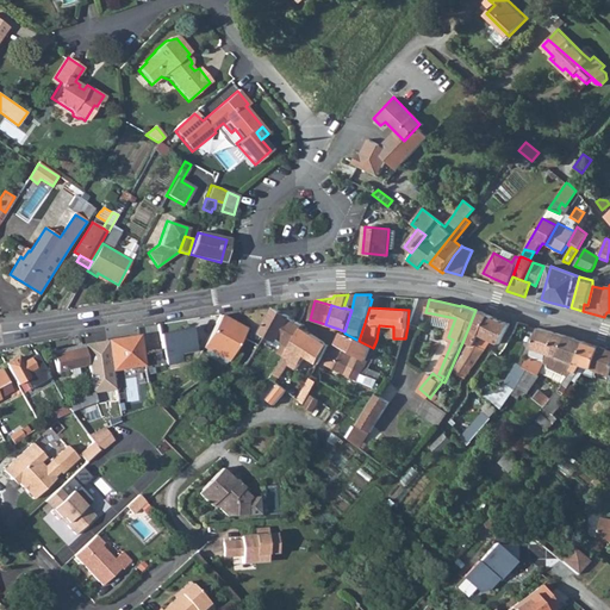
[(265,331),(292,347),(303,328),(305,325),(290,318),(291,316),(278,309),(275,310),(265,331)]
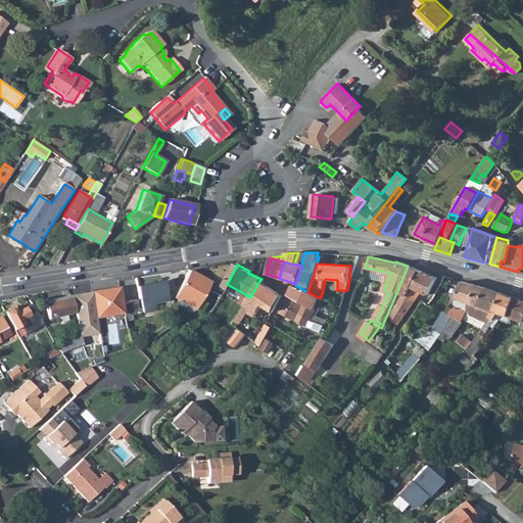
[(408,266),(397,291),(403,294),(398,304),(390,319),(398,326),(416,300),(407,295),(419,271),(409,265),(408,266)]
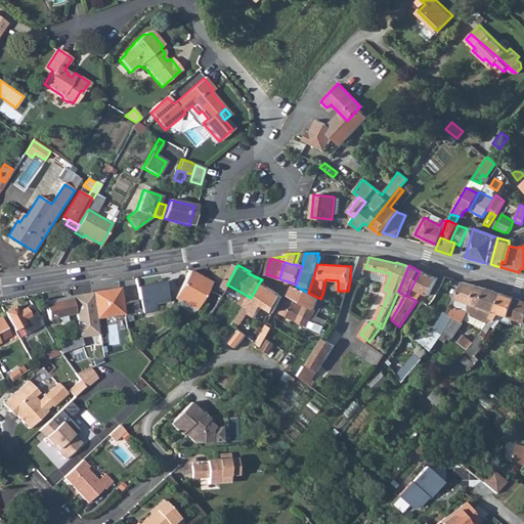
[(188,271),(175,299),(197,310),(211,282),(188,271)]
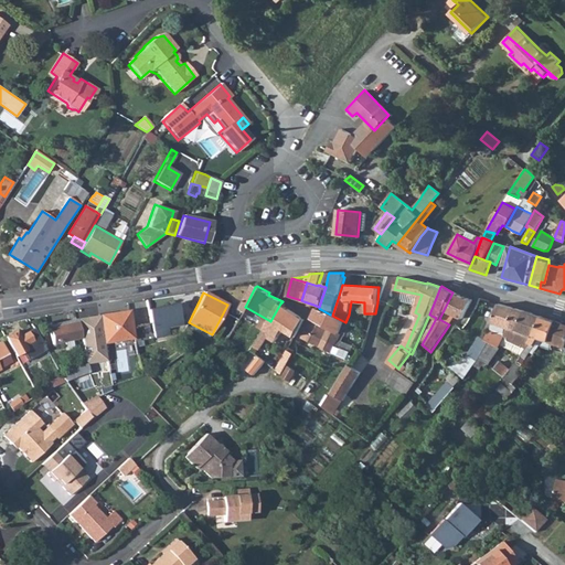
[(452,292),(439,319),(449,324),(451,321),(447,319),(448,316),(450,313),(458,317),(462,319),(471,301),(464,297),(452,292)]
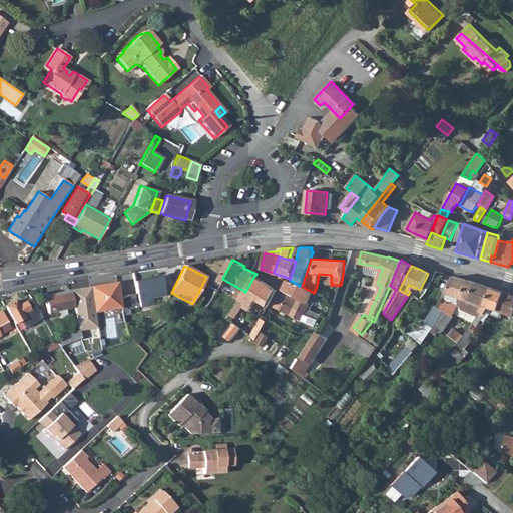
[(245,292),(240,299),(251,306),(259,295),(263,297),(270,286),(254,276),(245,292)]
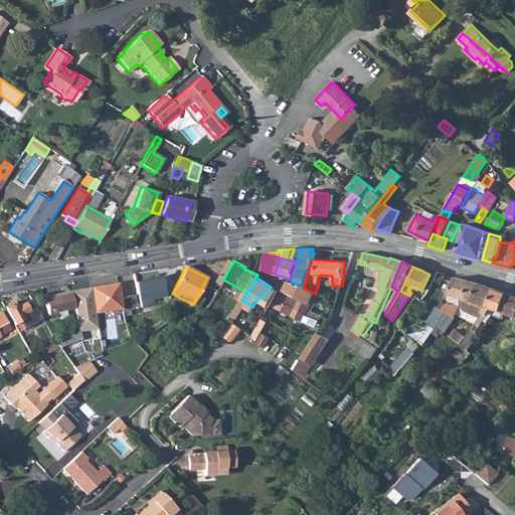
[(441,306),(440,309),(456,315),(458,312),(463,300),(471,302),(476,291),(478,285),(455,278),(449,295),(450,295),(447,300),(446,300),(444,306),(441,306)]
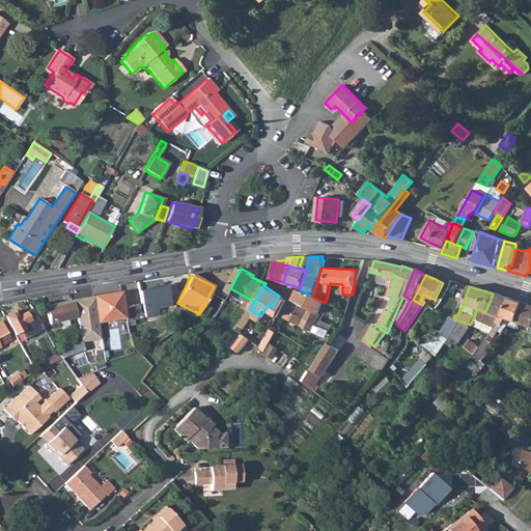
[(160,287),(140,291),(144,313),(172,307),(168,288),(160,290),(160,287)]
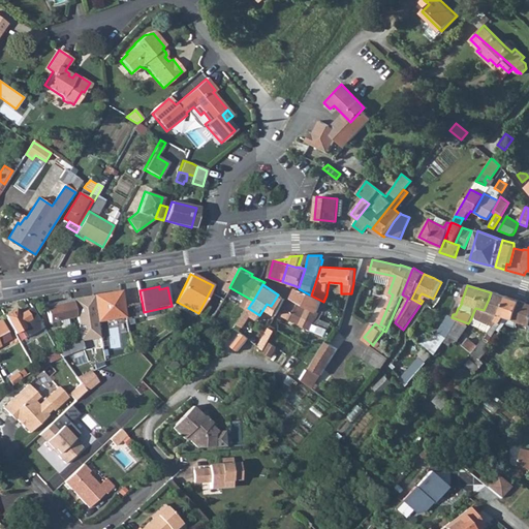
[(293,296),(292,298),(318,312),(323,302),(311,296),(300,289),(299,288),(297,288),(293,296)]
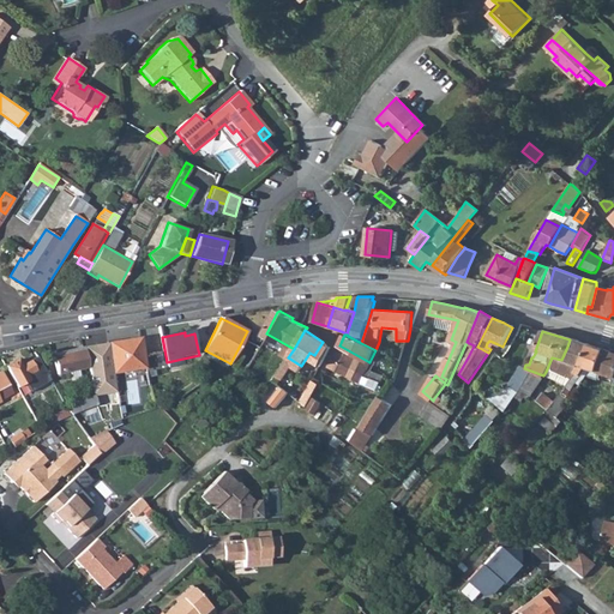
[(125,341),(109,343),(113,366),(114,373),(145,368),(140,337),(125,341)]
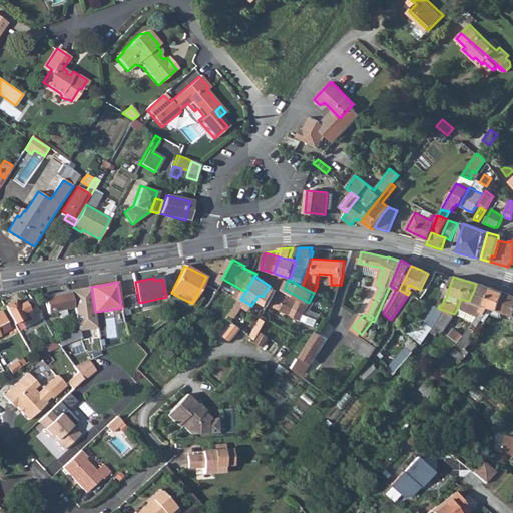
[(461,299),(456,311),(459,312),(460,310),(479,316),(485,307),(492,289),(476,284),(474,290),(469,301),(461,299)]
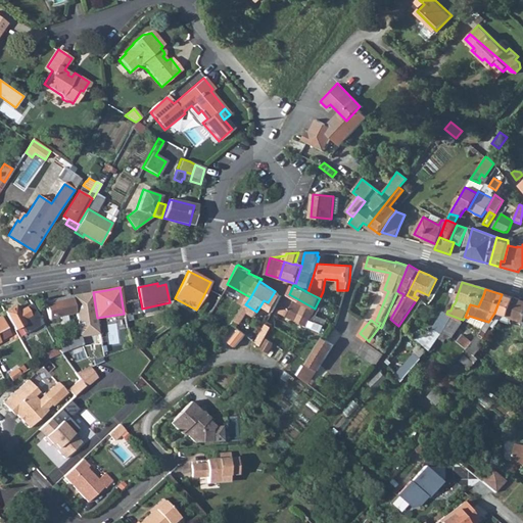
[(93,292),(70,295),(75,314),(75,315),(81,338),(99,335),(97,318),(96,312),(93,292)]
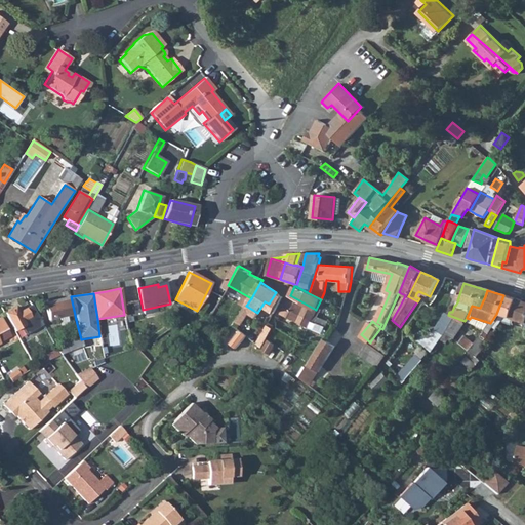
[(288,299),(284,307),(281,314),(293,320),(296,314),(312,321),(317,311),(316,310),(290,295),(288,299)]
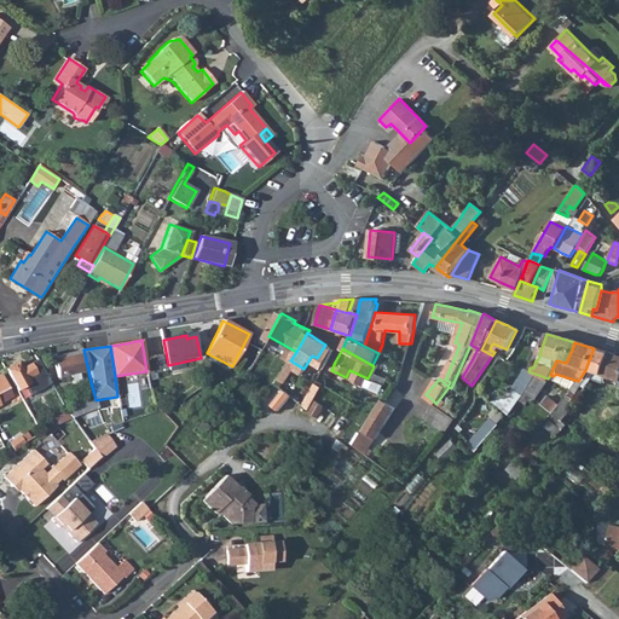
[(559,405),(553,414),(554,414),(555,415),(547,426),(559,435),(567,424),(563,422),(576,404),(571,401),(585,380),(586,377),(591,371),(595,374),(600,375),(608,353),(594,348),(585,370),(578,381),(559,405)]
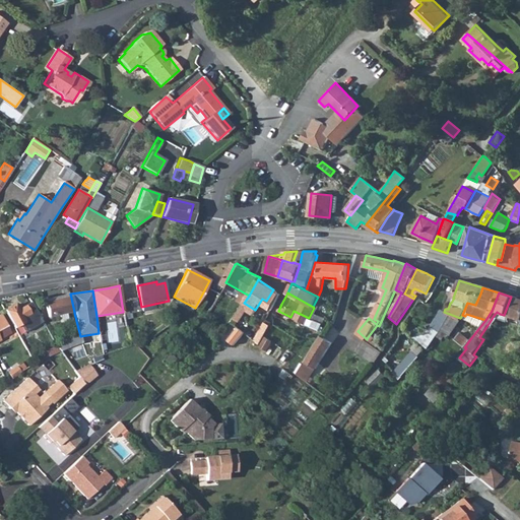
[(70,294),(44,300),(49,318),(74,312),(70,294)]
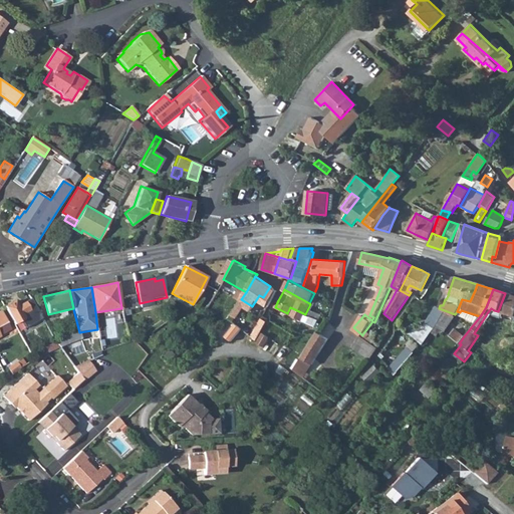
[(14,292),(5,294),(6,306),(5,307),(10,315),(15,326),(39,312),(35,307),(30,310),(25,302),(18,306),(14,292)]
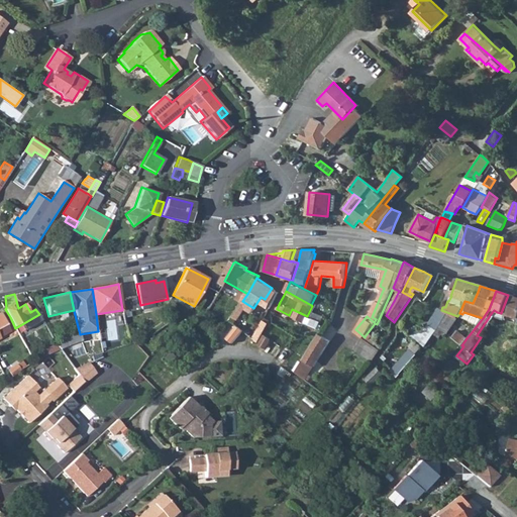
[(497,312),(493,318),(502,322),(503,321),(516,325),(516,297),(508,295),(501,313),(497,312)]
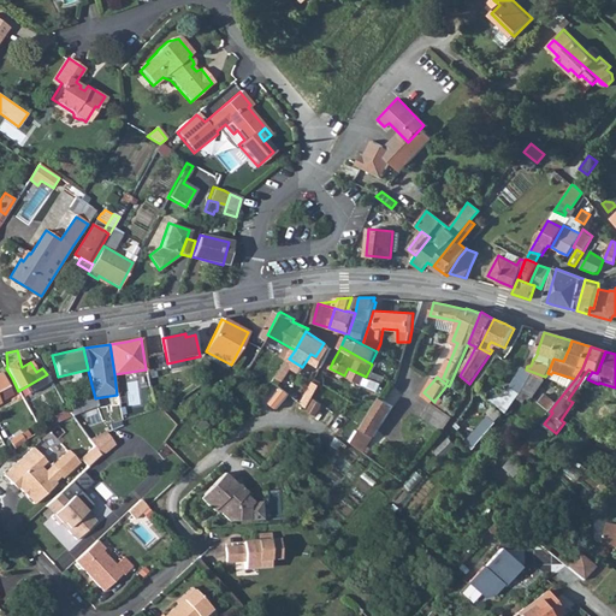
[(163,353),(147,355),(149,372),(165,369),(163,353)]
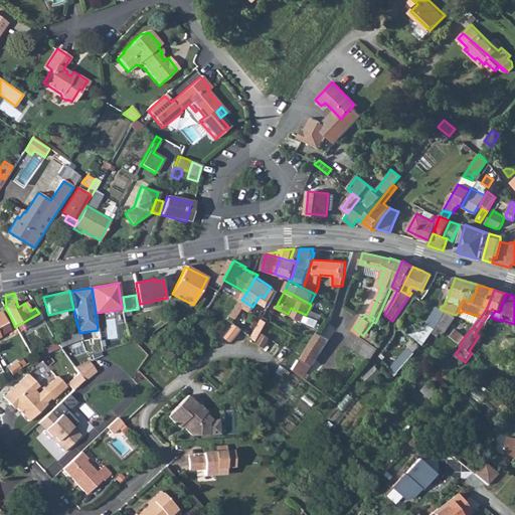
[(252,307),(241,300),(239,303),(250,310),(252,307)]
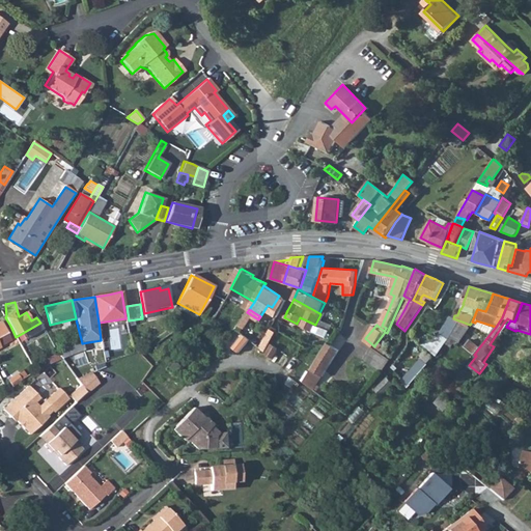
[(457,325),(452,337),(458,342),(470,325),(453,318),(451,323),(457,325)]
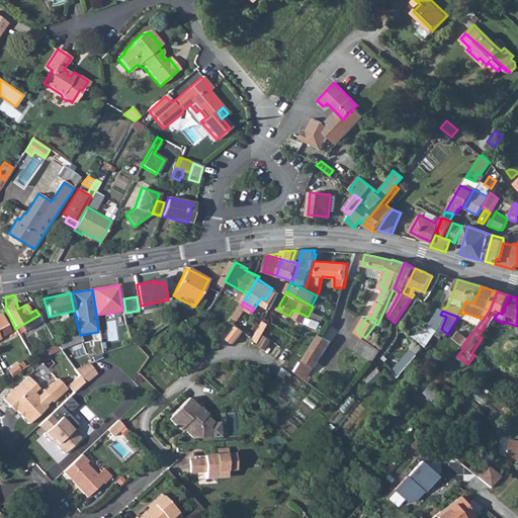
[(318,314),(315,320),(322,324),(326,318),(318,314)]
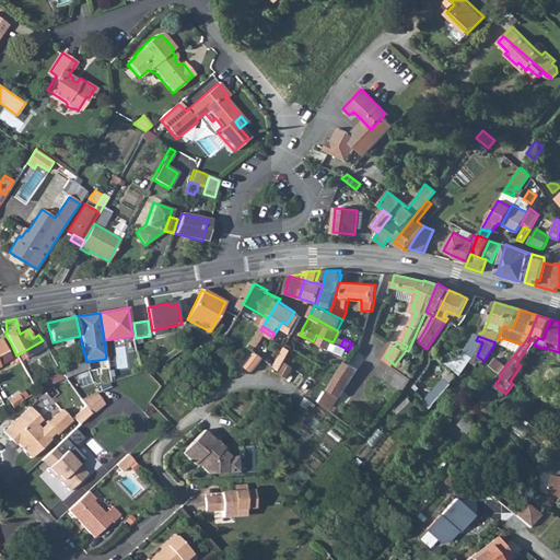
[(2,340),(0,341),(0,371),(4,368),(3,366),(14,359),(10,352),(2,340)]
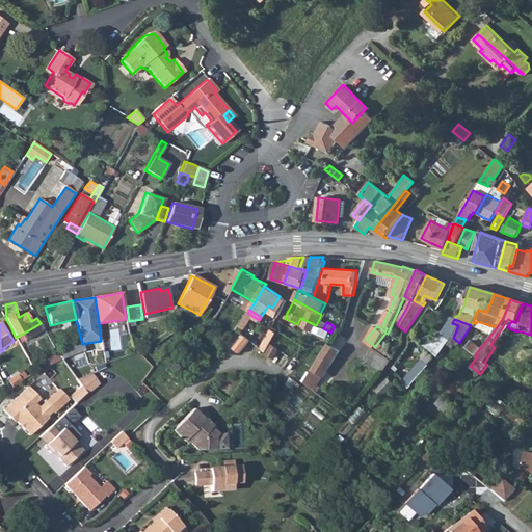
[(273,326),(266,340),(271,343),(278,329),(273,326)]
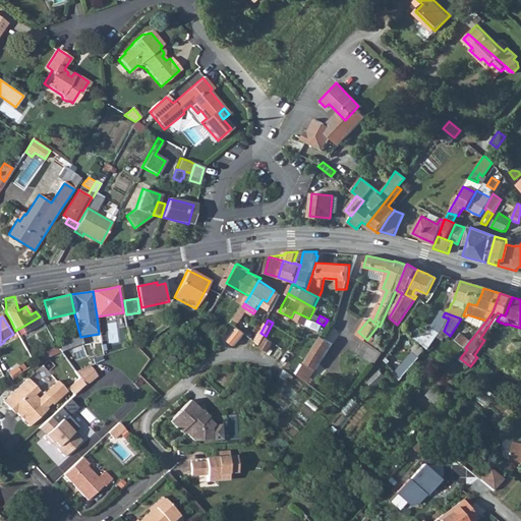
[(323,335),(306,360),(317,368),(333,342),(323,335)]
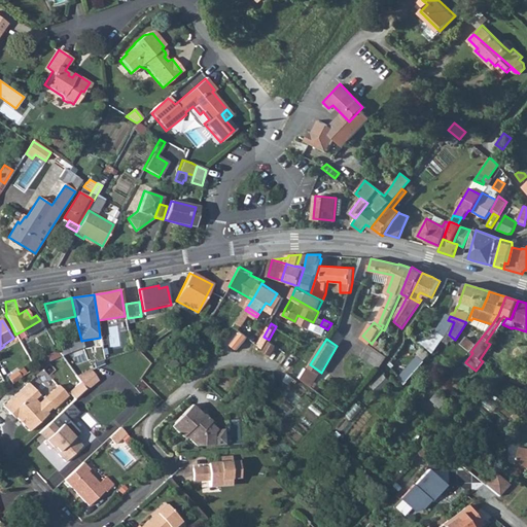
[(465,339),(461,345),(470,352),(476,345),(465,339)]
